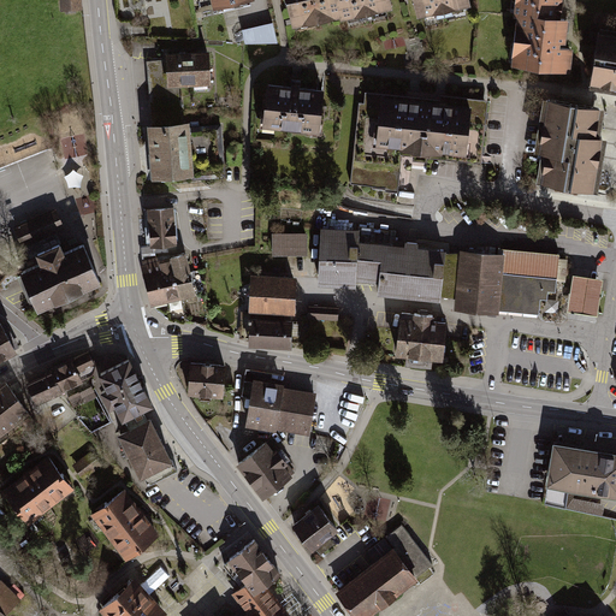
[(81,0),(58,0),(59,12),(82,11),(81,0)]
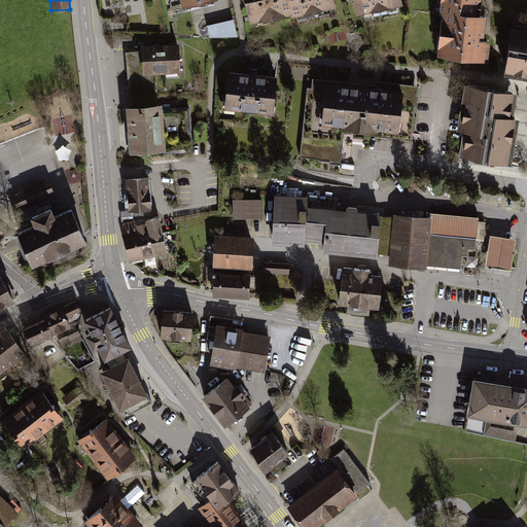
[(176,0),(180,11),(217,2),(216,0),(176,0)]
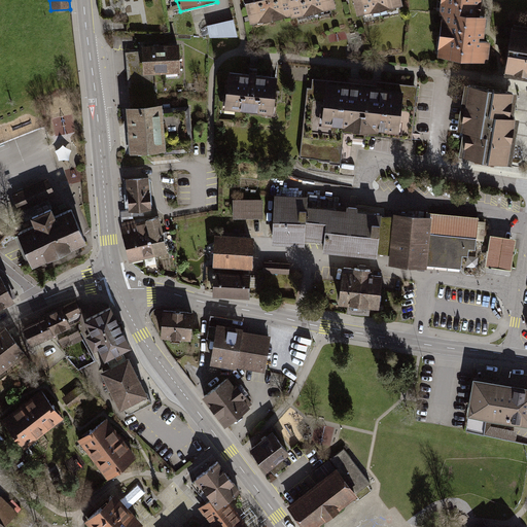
[(292,11),(289,0),(246,0),(251,21),(292,11)]
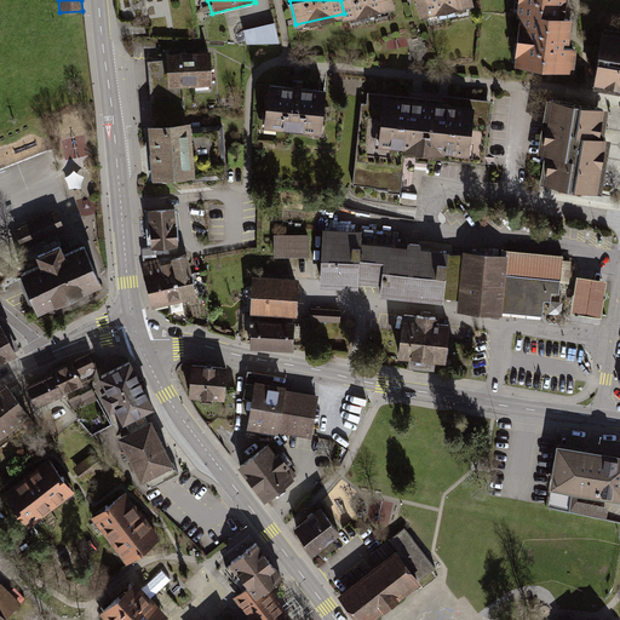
[(340,0),(344,13),(345,18),(391,7),(390,0),(340,0)]
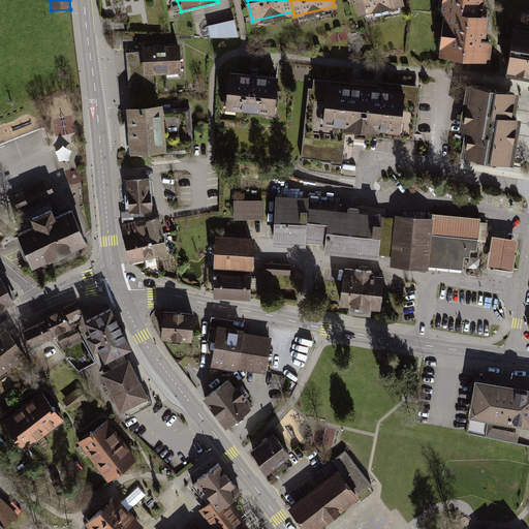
[(403,6),(402,0),(352,0),(356,17),(403,6)]
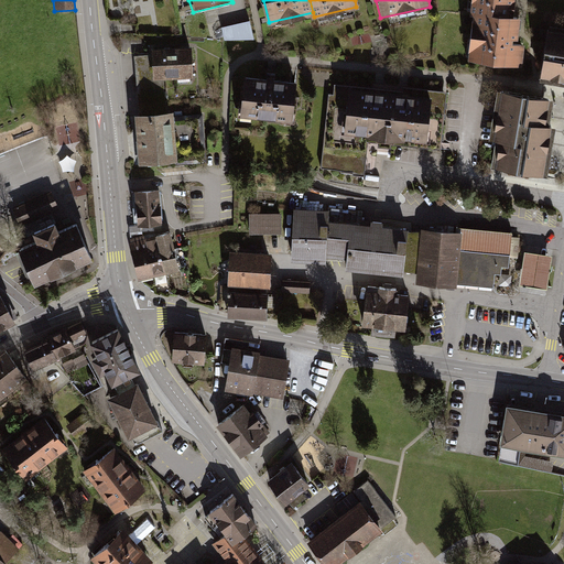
[(474,0),(473,14),(509,18),(511,6),(511,0),(514,0),(524,1),(524,0),(474,0)]
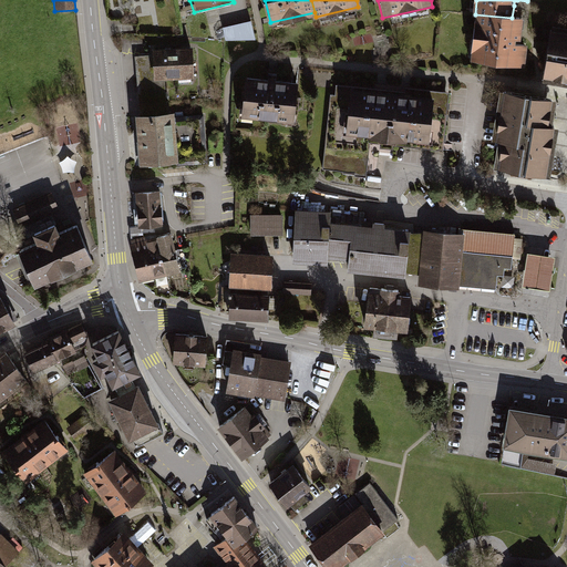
[(528,20),(512,18),(475,14),(471,61),(524,66),(527,32),(528,20)]
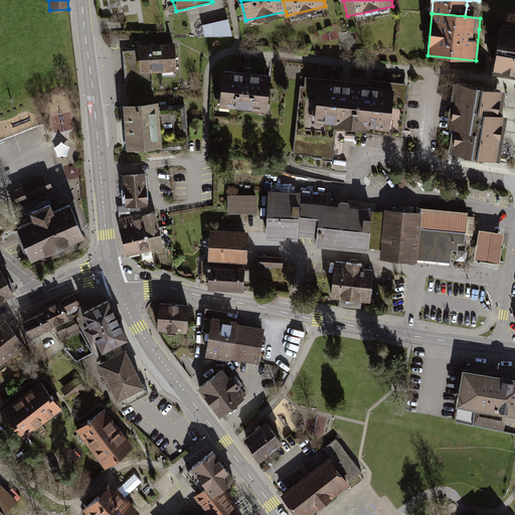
[(205,37),(231,35),(230,20),(204,21),(205,37)]
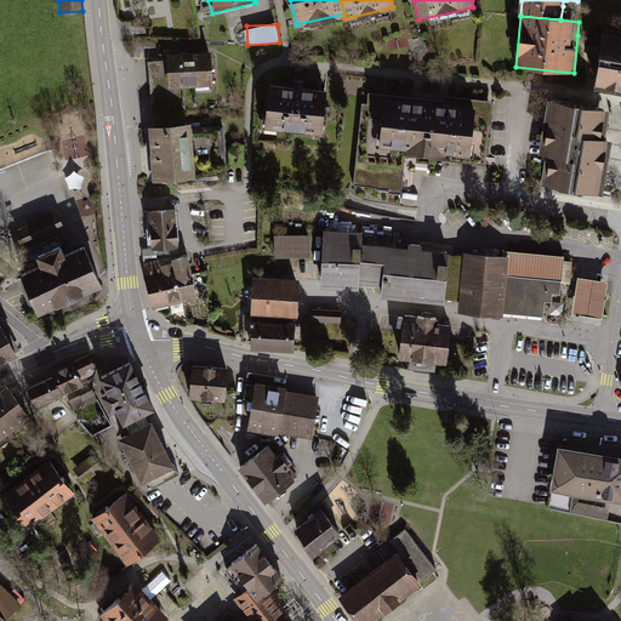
[(620,30),(605,28),(596,86),(620,90),(620,30)]
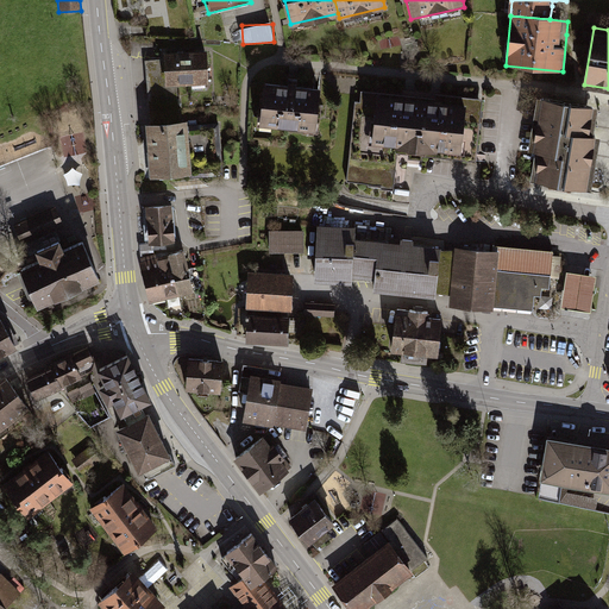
[(177,88),(207,86),(207,52),(163,54),(163,62),(145,63),(155,125),(180,123),(177,88)]
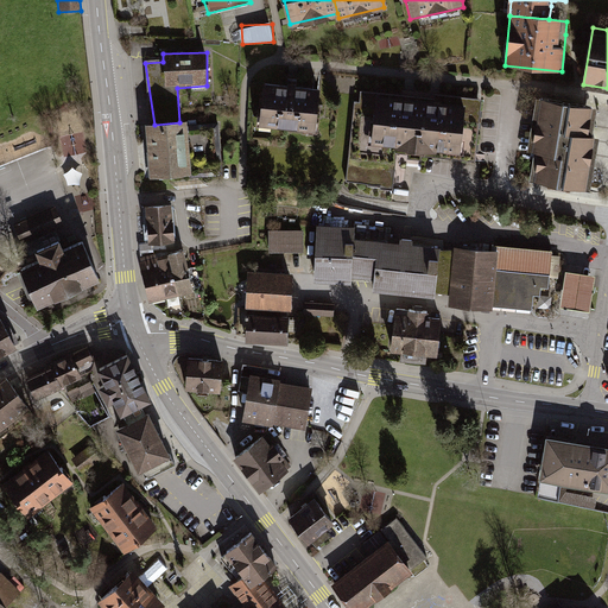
[(318,92),(264,86),(260,121),(315,127),(318,92)]
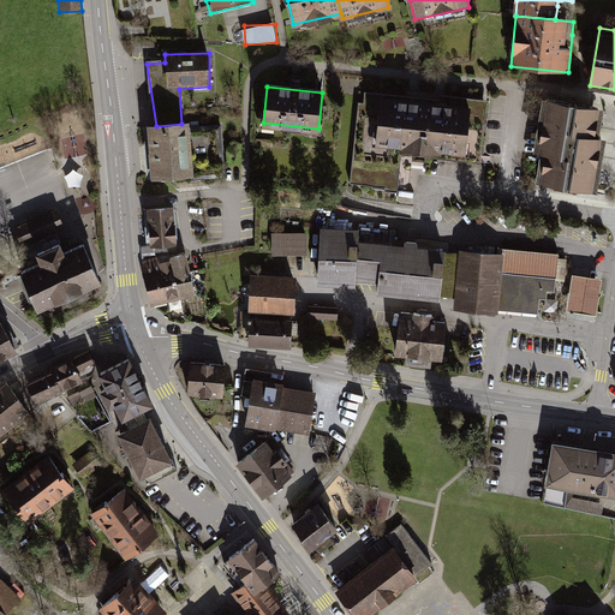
[(351,185),(395,190),(400,150),(375,148),(380,100),(360,97),(351,185)]
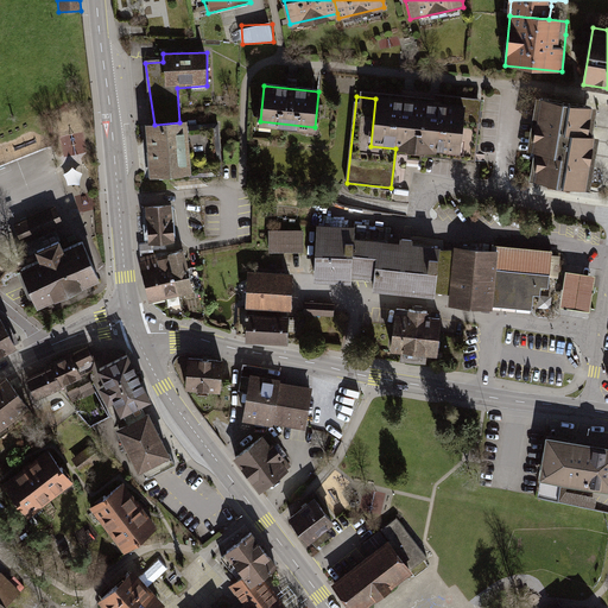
[(457,156),(462,108),(375,99),(371,146),(396,149),(457,156)]
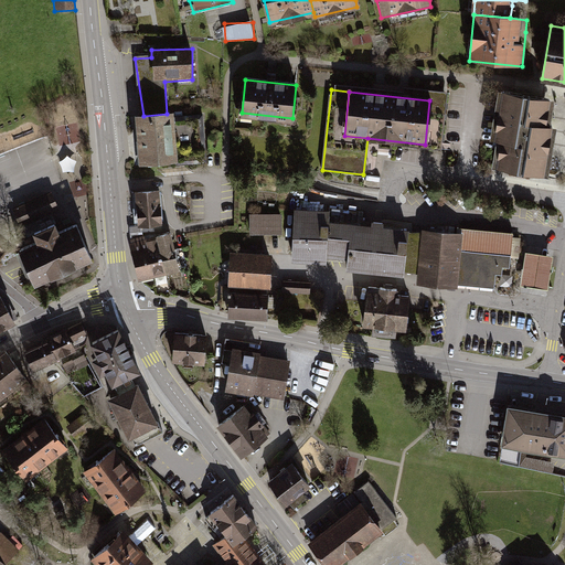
[(539,99),(498,93),(490,142),(498,144),(493,169),(545,178),(554,129),(547,128),(552,102),(539,99)]
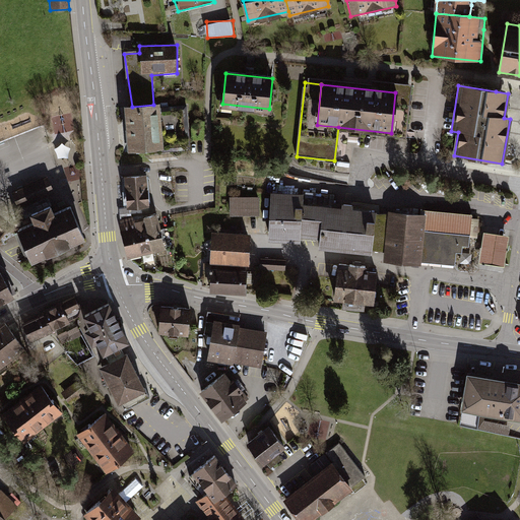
[(132,107),(127,107),(131,148),(161,145),(157,105),(153,105),(132,107)]
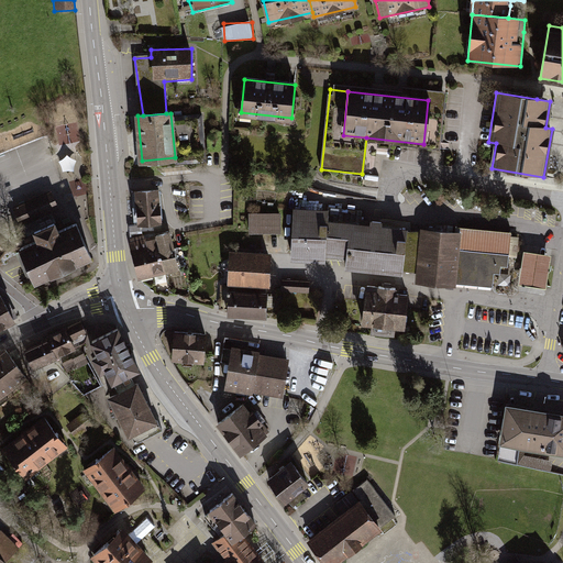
[(22,247),(36,280),(90,257),(76,225),(58,233),(48,211),(58,208),(51,191),(14,207),(22,223),(31,220),(40,240),(22,247)]
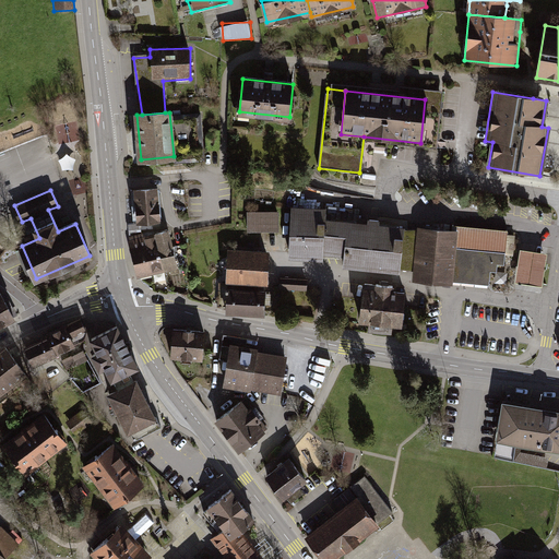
[(162,224),(158,190),(132,191),(135,226),(162,224)]
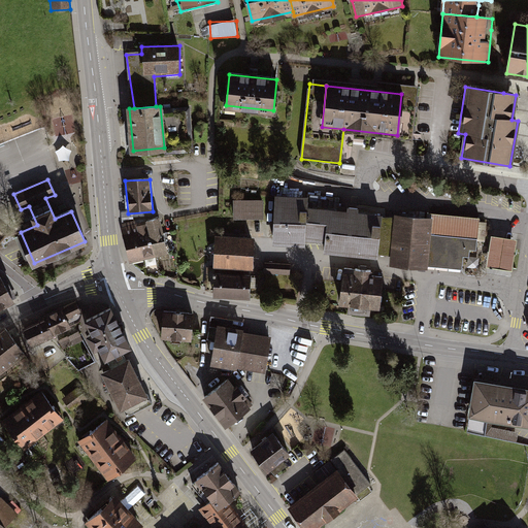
[(341,199),(273,195),(270,243),(302,244),(303,237),(322,239),(321,252),(377,255),(381,210),(341,207),(341,199)]
